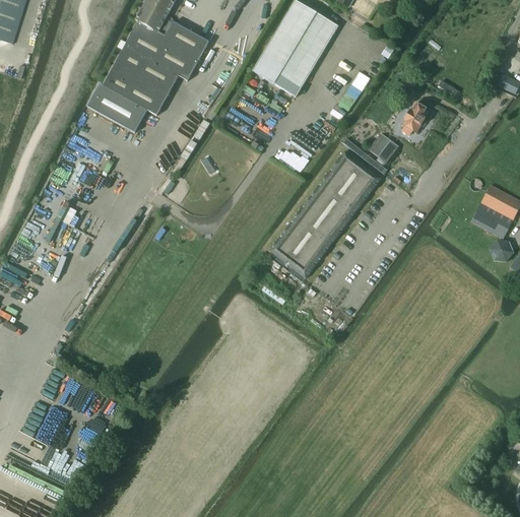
[(0,0),(0,38),(12,43),(24,0),(0,0)]
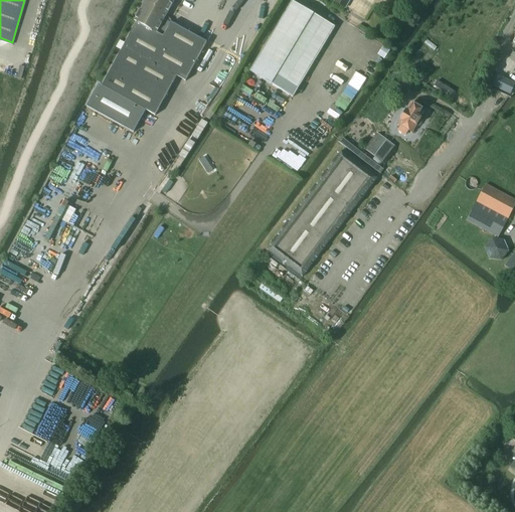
[(164,16),(172,0),(144,0),(141,6),(135,18),(137,19),(102,83),(99,81),(87,104),(91,106),(134,130),(146,108),(155,113),(177,73),(185,78),(196,58),(206,40),(207,39),(171,19),(164,16)]
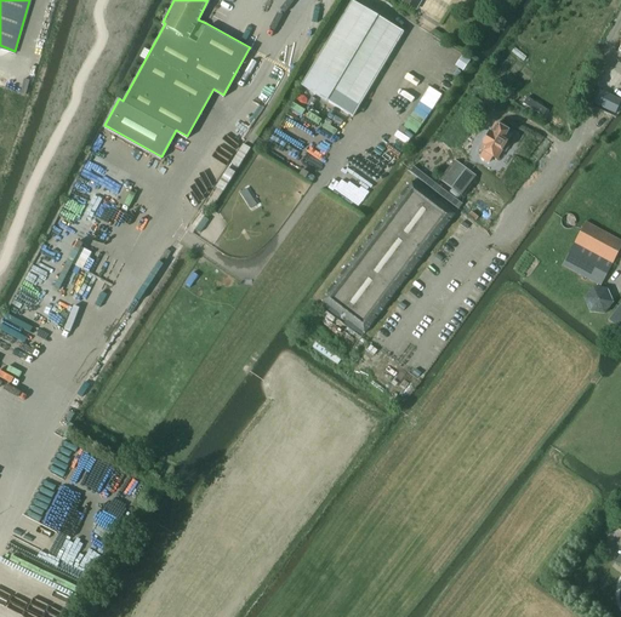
[(301,83),(353,114),(404,29),(354,0),(351,0),(301,83)]
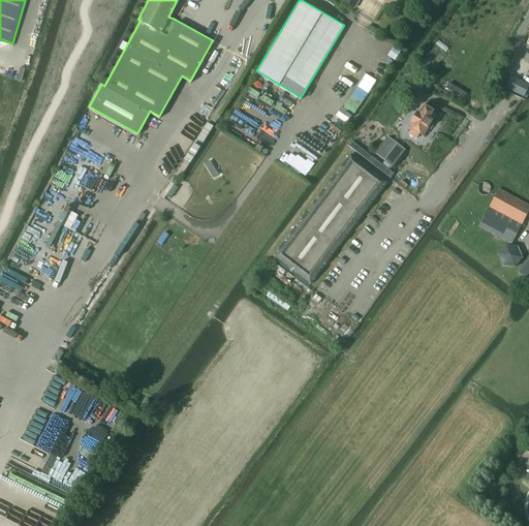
[(395,44),(390,54),(395,58),(401,49),(395,44)]
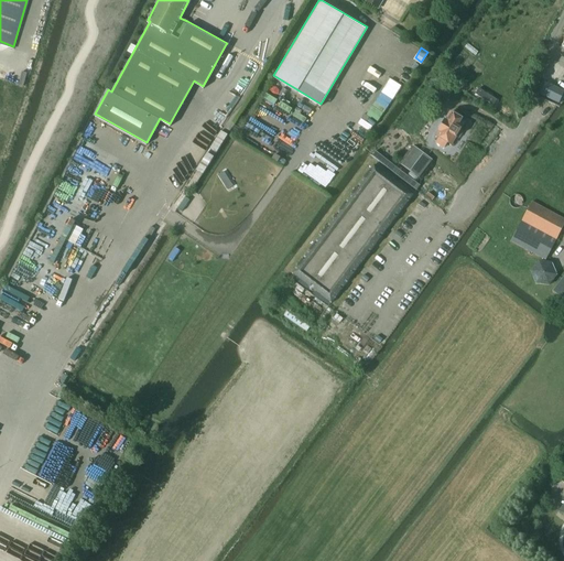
[(563,89),(548,81),(541,93),(561,103),(563,96),(563,89)]
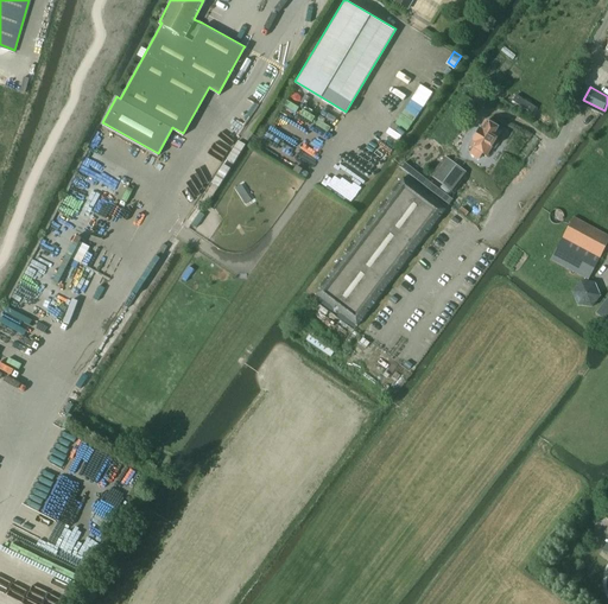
[(498,126),(498,125),(485,118),(470,144),(469,147),(480,154),(482,150),(487,152),(496,137),(501,128),(498,126)]
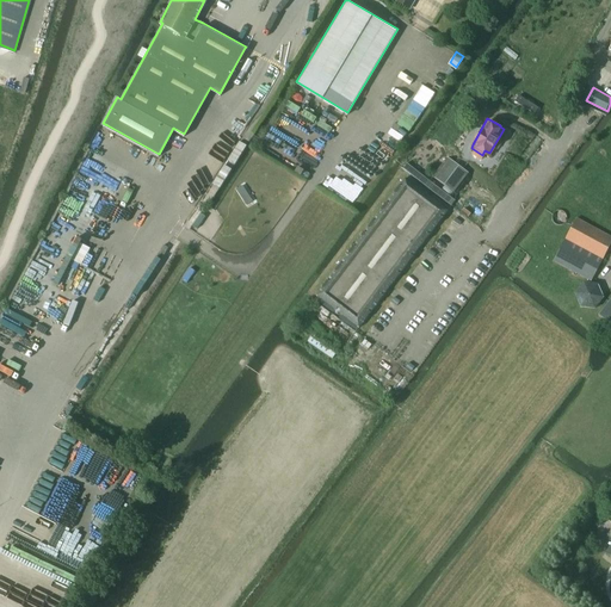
[(469,173),(448,156),(433,174),(456,191),(469,173)]
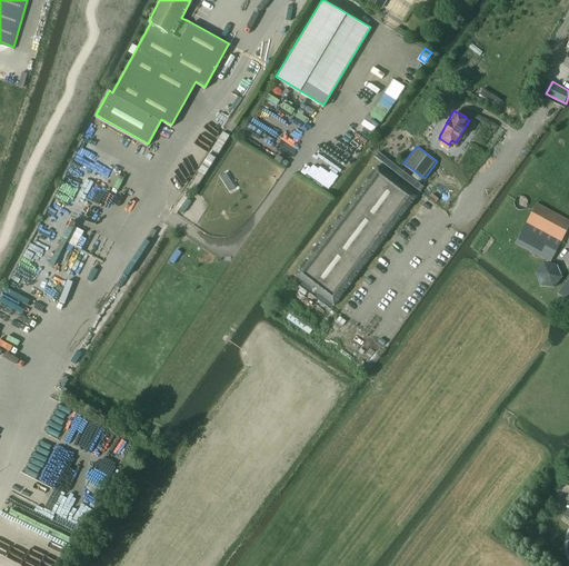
[(378,150),(375,154),(420,189),(423,185),(378,150)]
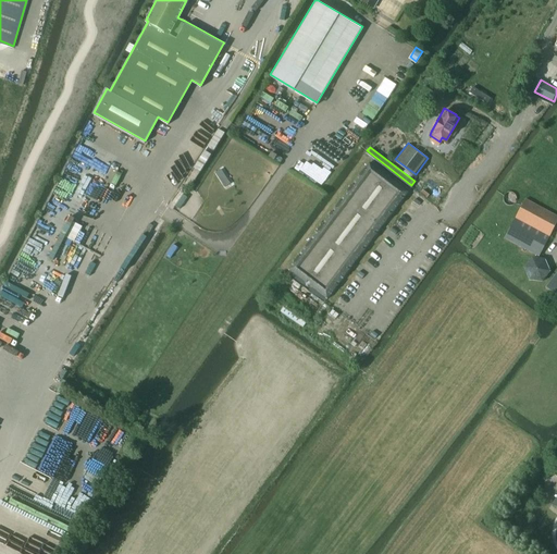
[(288,267),(326,296),(408,189),(369,160),(288,267)]
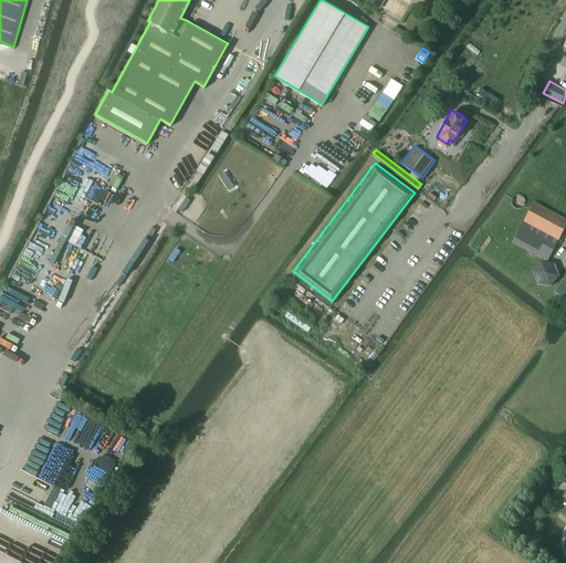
[(565,217),(533,199),(512,239),(547,258),(565,222),(565,217)]
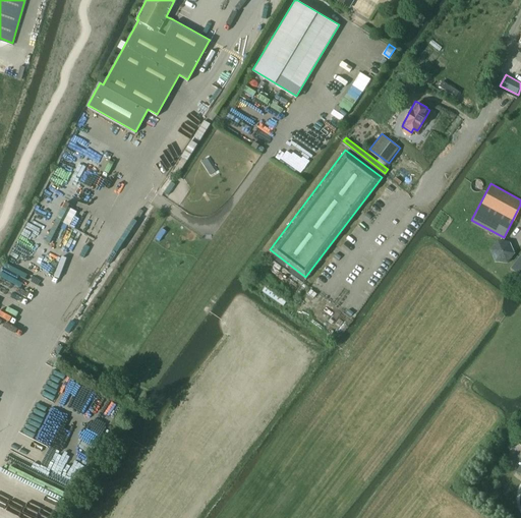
[(520,251),(510,266),(520,274),(520,251)]
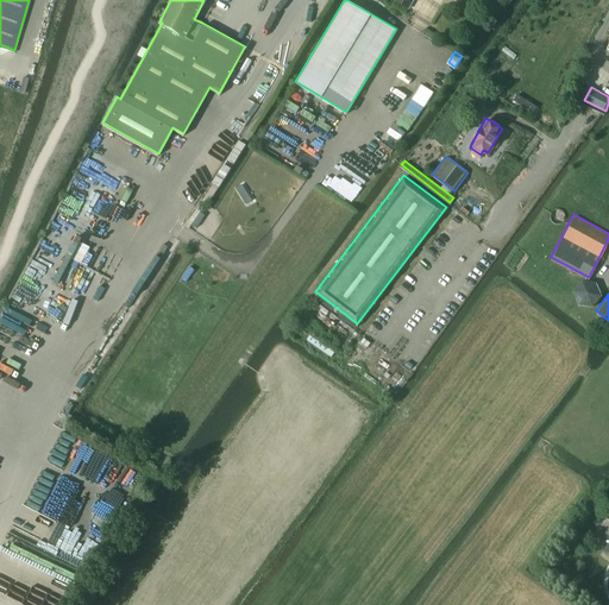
[(37,604),(13,591),(4,604),(37,604)]
